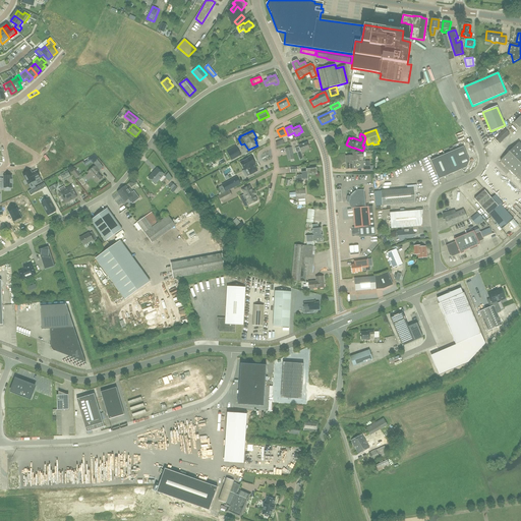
[(299,148),(295,149),(297,153),(298,154),(297,154),(299,158),(300,160),(303,159),(300,152),(301,154),(305,152),(305,151),(309,149),(307,142),(299,146),(299,148)]
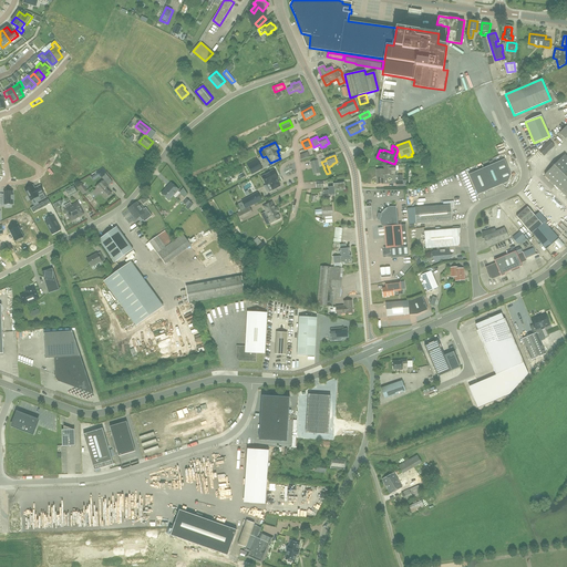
[(566,160),(564,156),(545,175),(566,197),(566,160)]
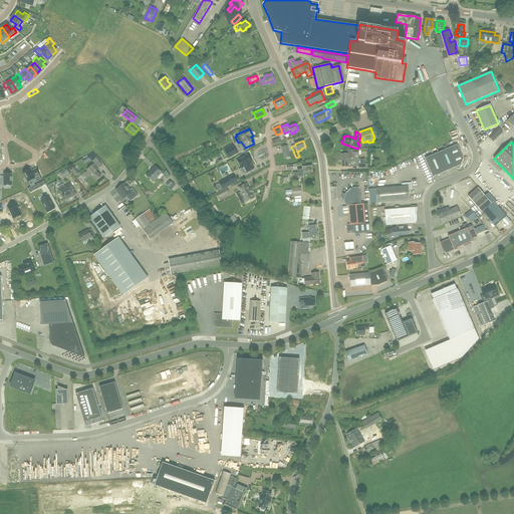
[(461,165),(463,159),(457,145),(425,159),(433,177),(461,165)]
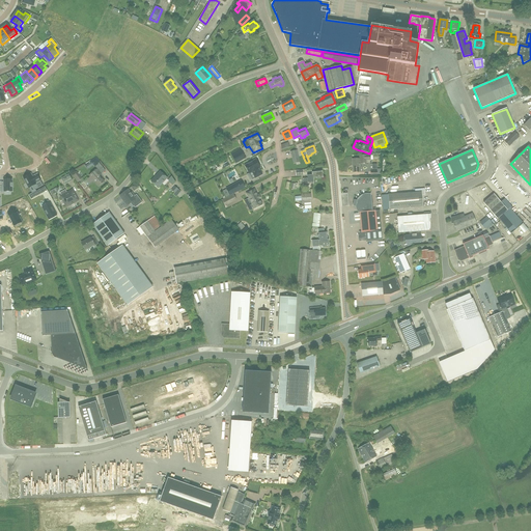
[(294,164),(300,163),(298,150),(290,151),(291,159),(294,164)]
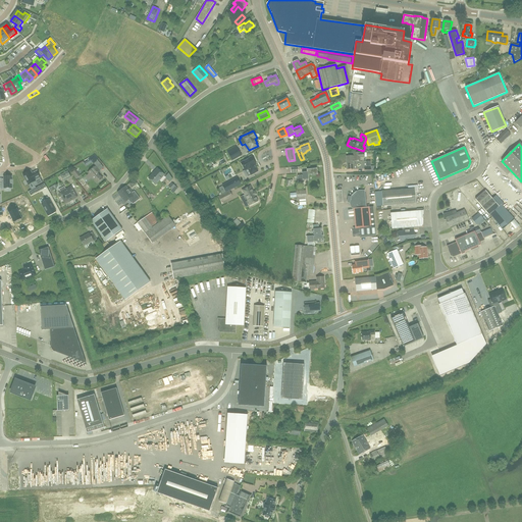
[(238,149),(229,154),(231,159),(241,155),(238,149)]
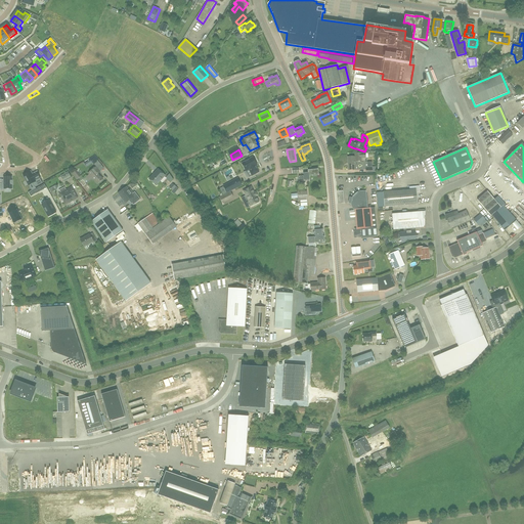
[(361,158),(365,158),(365,153),(355,154),(355,157),(348,157),(348,163),(349,163),(349,166),(348,166),(348,170),(356,170),(355,162),(361,161),(361,158)]
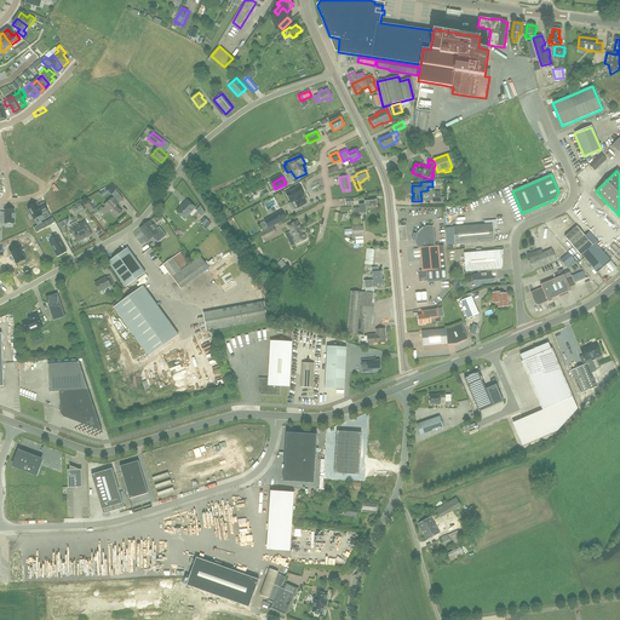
[(299,187),(286,194),(291,202),(294,200),(298,207),(305,204),(304,200),(302,196),(303,196),(302,193),(303,193),(302,191),(300,188),(299,188),(299,187)]
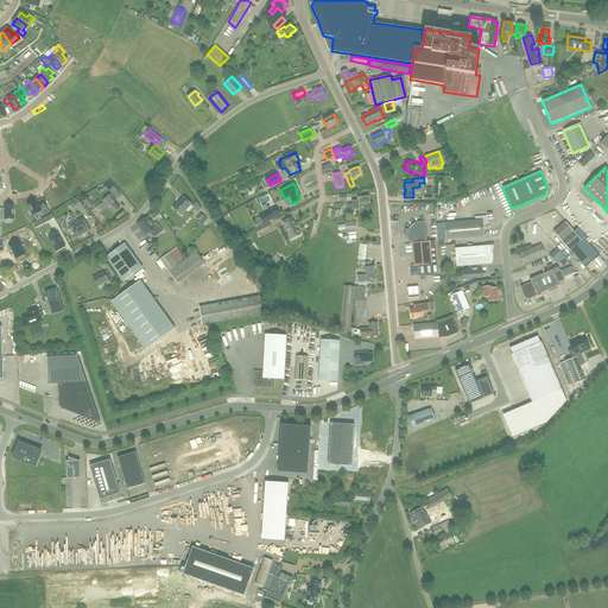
[(116,200),(113,195),(112,194),(102,202),(103,203),(102,203),(106,208),(107,207),(113,214),(120,208),(114,201),(116,200)]
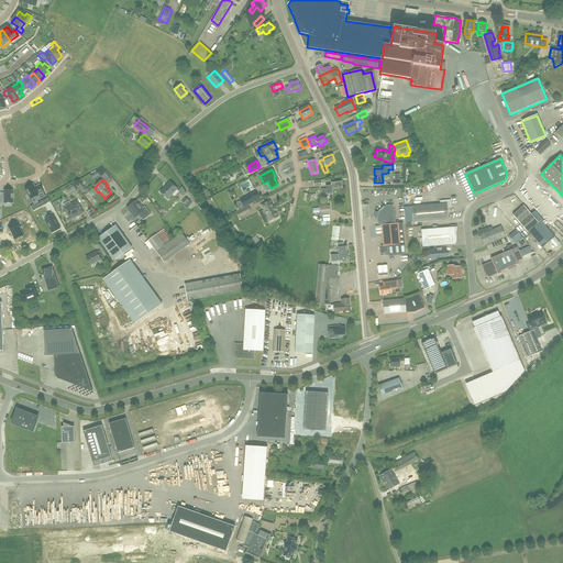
[(177,188),(169,181),(161,192),(168,199),(177,188)]
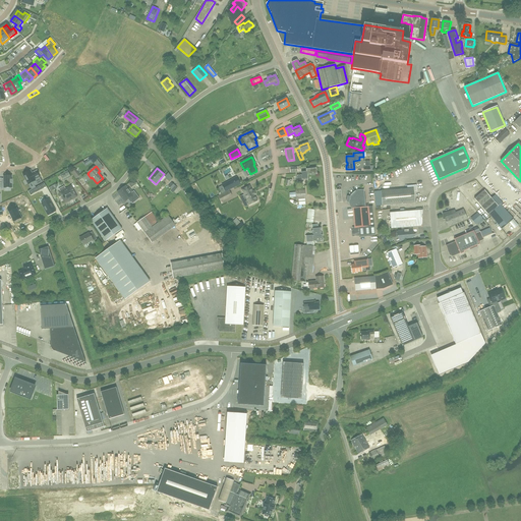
[(307,175),(316,175),(316,168),(306,169),(306,171),(301,172),(302,175),(297,175),(297,180),(302,180),(307,180),(307,175)]
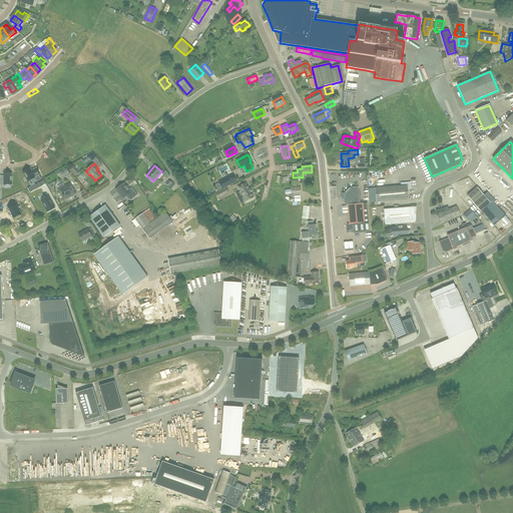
[(29,167),(22,171),(28,181),(32,179),(34,183),(42,179),(38,173),(35,174),(33,171),(32,172),(29,167)]
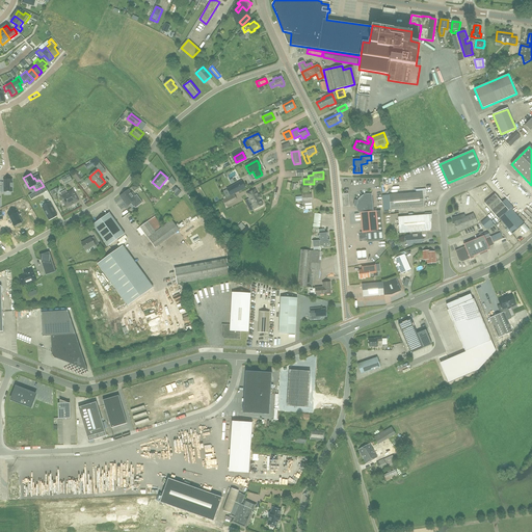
[(61,185),(64,184),(72,180),(69,174),(58,180),(61,185)]
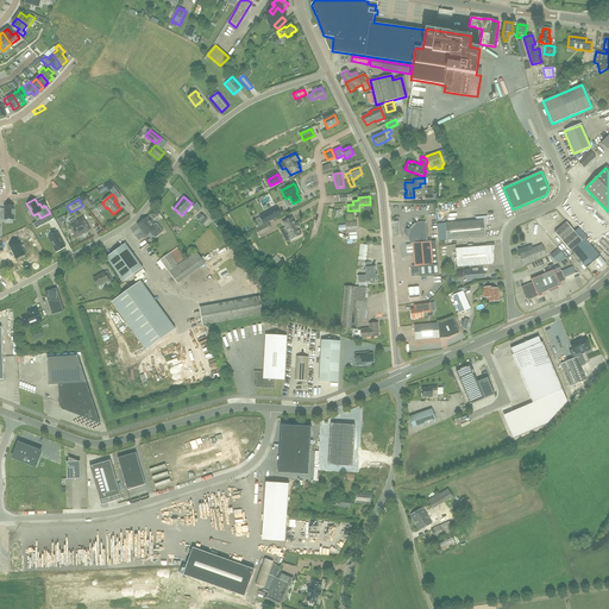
[(94,205),(89,199),(83,202),(89,209),(94,205)]
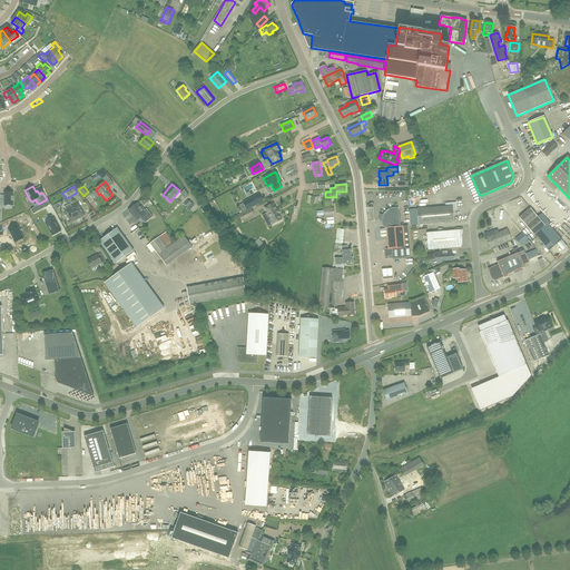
[(0,206),(2,207),(2,206),(8,206),(13,206),(13,202),(13,200),(13,197),(12,197),(12,193),(5,193),(5,197),(2,197),(2,199),(0,198),(0,206)]
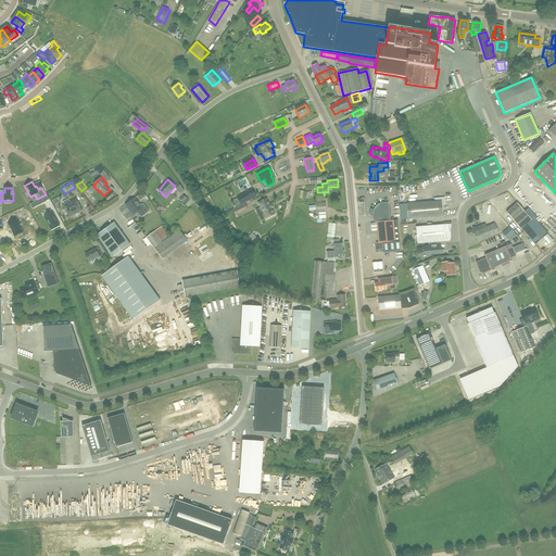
[(241,204),(256,196),(253,190),(238,199),(241,204)]
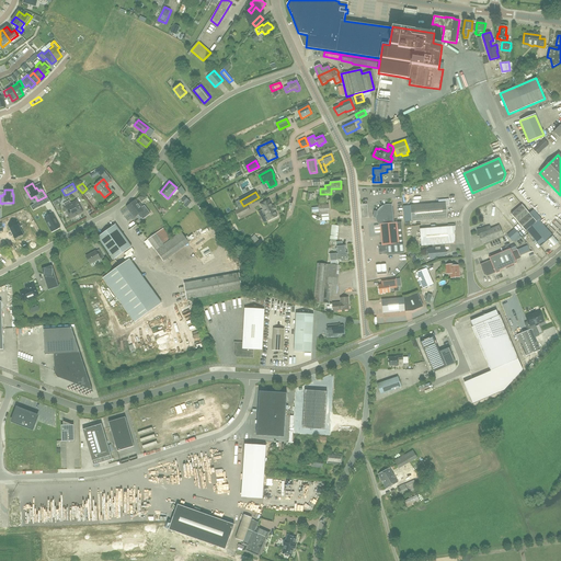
[(192,203),(189,201),(185,196),(181,201),(184,204),(183,206),(186,208),(192,203)]
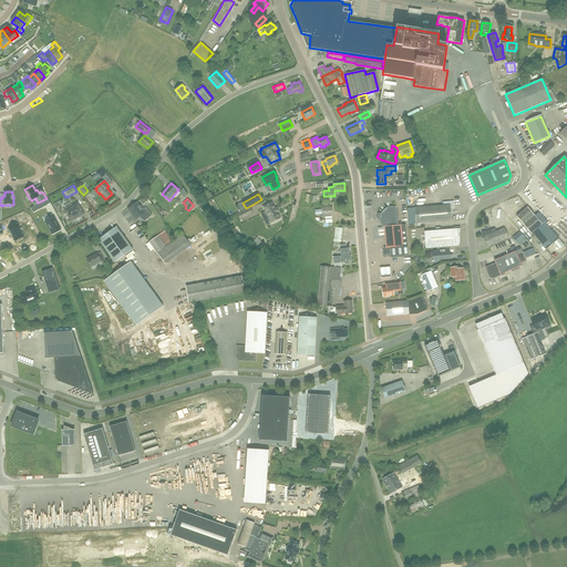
[(454,208),(454,202),(443,202),(443,206),(414,208),(416,224),(452,220),(451,208),(454,208)]
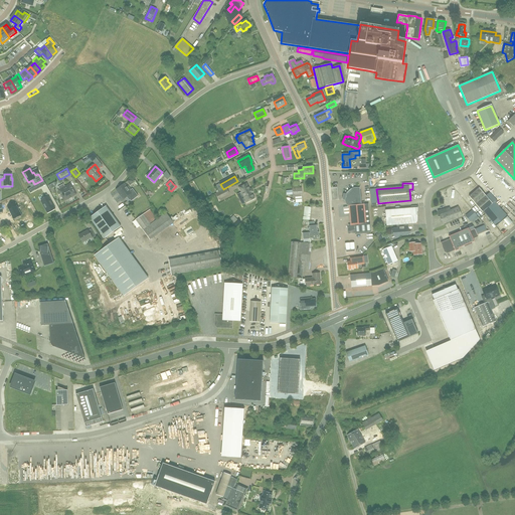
[(63,184),(58,186),(59,189),(58,190),(61,194),(60,195),(61,197),(62,197),(64,200),(68,198),(69,198),(71,197),(75,194),(73,191),(74,190),(73,188),(72,188),(70,184),(65,187),(63,184)]
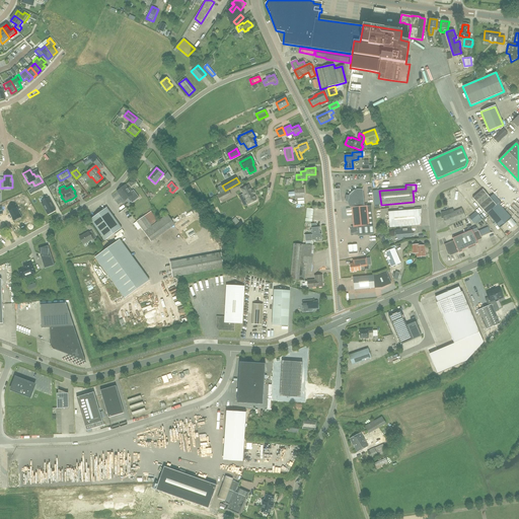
[(125,201),(129,198),(132,203),(139,198),(134,190),(131,192),(131,191),(130,189),(129,189),(128,189),(125,186),(118,192),(125,201)]
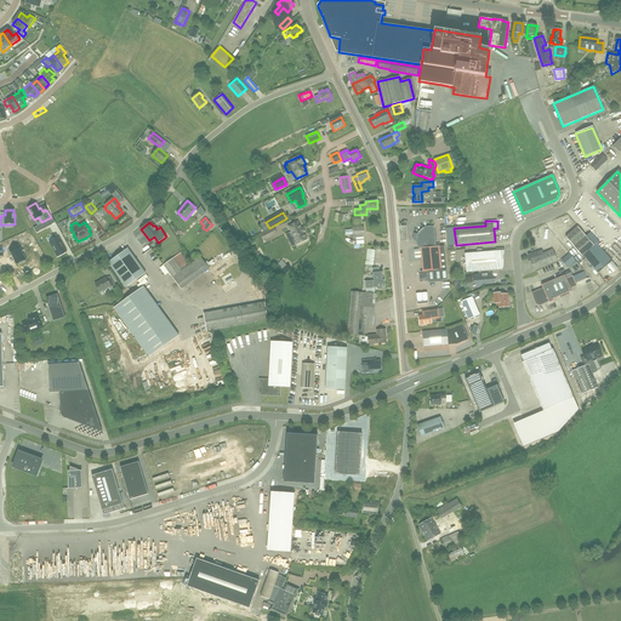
[(291,232),(286,234),(292,248),(297,244),(307,240),(303,233),(305,232),(303,228),(301,229),(298,224),(297,222),(294,223),(289,226),(291,232)]
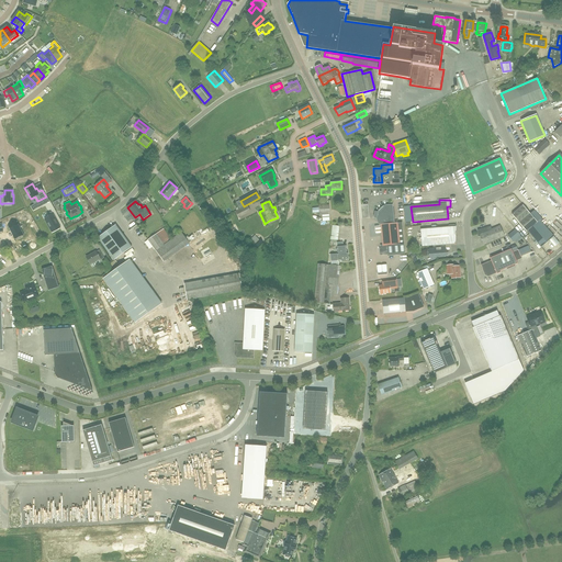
[(313,213),(319,213),(319,215),(330,214),(329,210),(329,204),(318,205),(318,208),(312,209),(313,213)]
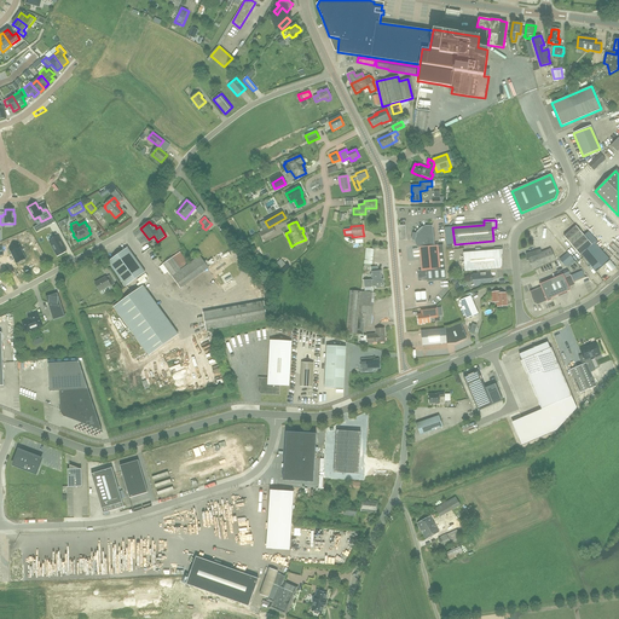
[(576,226),(563,236),(579,255),(580,254),(596,272),(606,265),(590,247),(591,244),(576,226)]
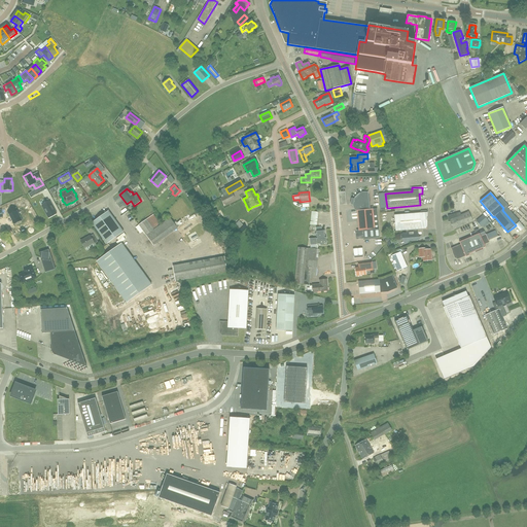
[(358,197),(356,199),(355,201),(354,203),(355,206),(355,208),(357,210),(359,231),(357,232),(357,234),(356,235),(356,240),(363,239),(363,241),(380,239),(379,230),(377,209),(370,209),(369,194),(362,194),(360,195),(358,197)]
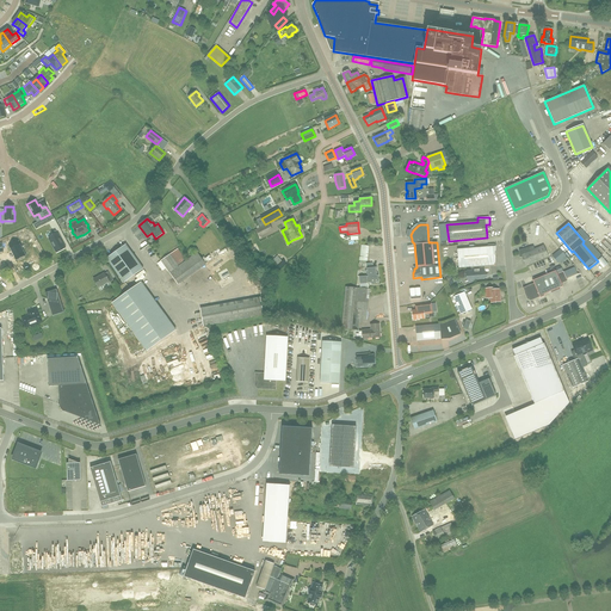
[(51,233),(54,236),(49,239),(56,252),(65,248),(57,234),(55,230),(51,233)]
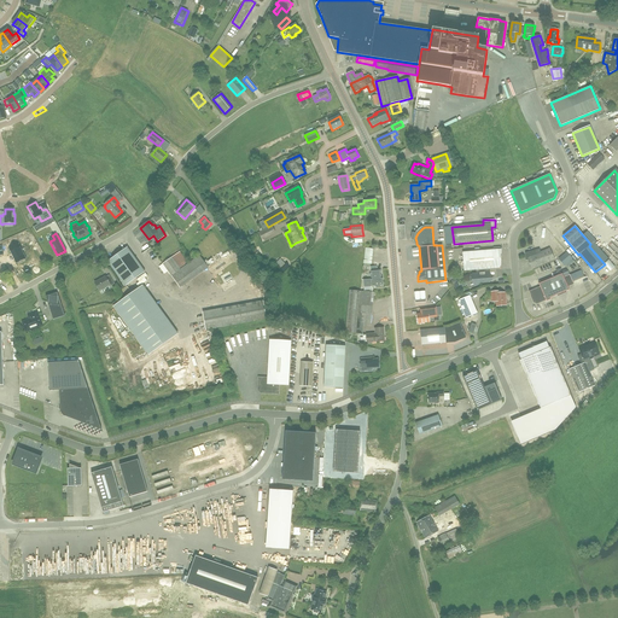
[(589,246),(605,264),(606,263),(610,261),(594,243),(590,244),(589,246)]
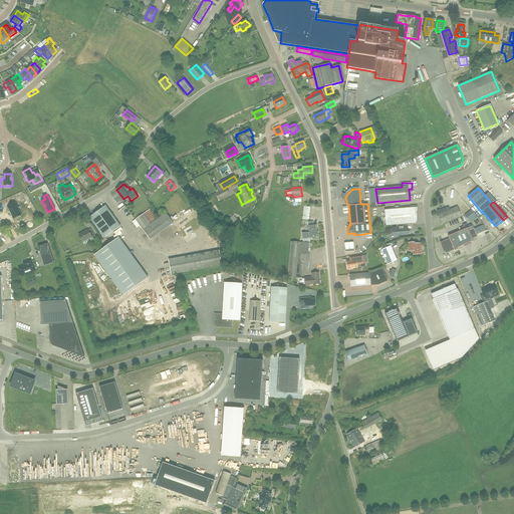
[(15,203),(8,206),(10,210),(14,218),(15,218),(15,219),(20,217),(20,215),(21,215),(17,207),(15,203)]
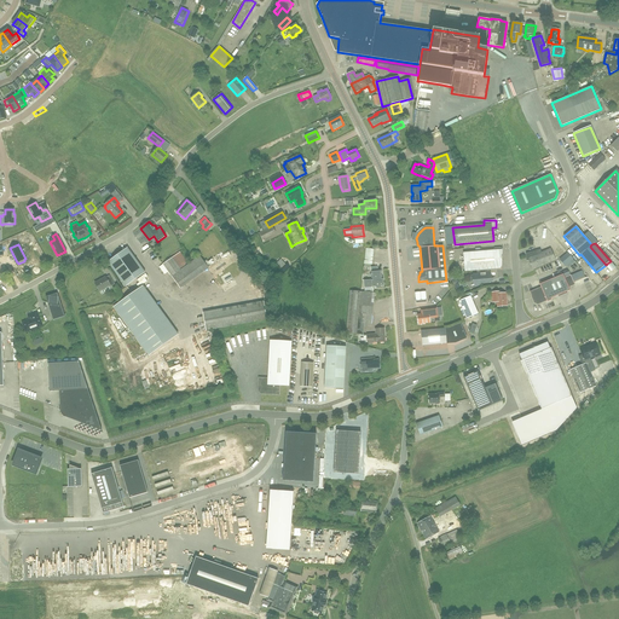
[(127,248),(108,262),(126,287),(145,272),(127,248)]
